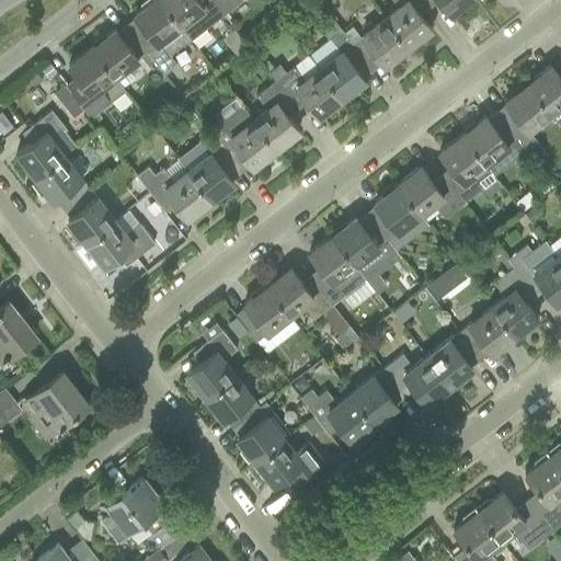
[(190,38),(159,0),(150,0),(134,13),(141,22),(130,30),(155,61),(164,72),(176,64),(170,55),(170,54),(190,38)]
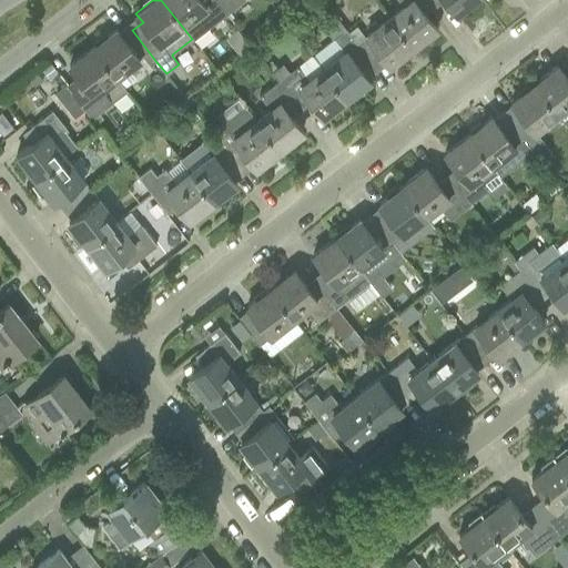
[(161,0),(192,39),(192,40),(206,30),(226,14),(215,0),(161,0)]
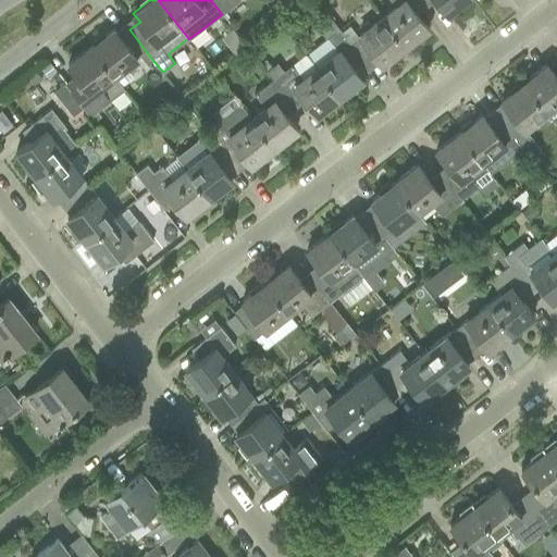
[(211,0),(222,14),(239,0),(211,0)]
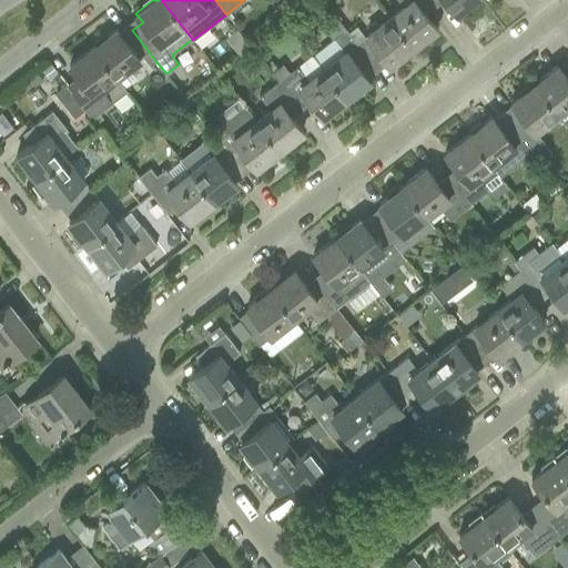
[(284,0),(282,0),(275,6),(282,12),(290,6),(284,0)]
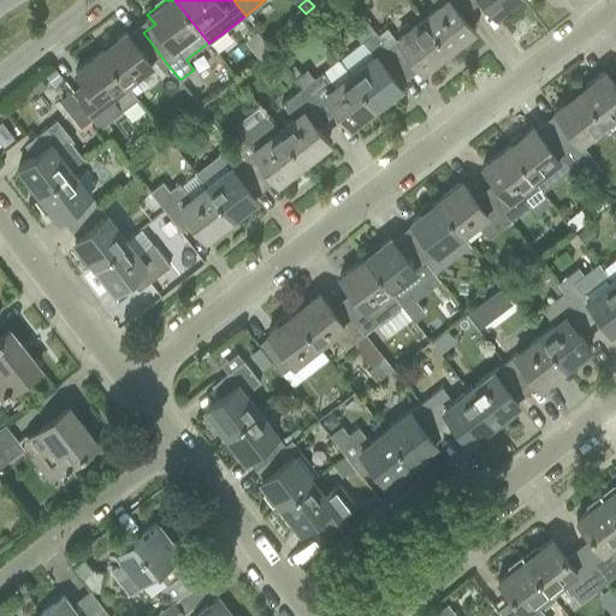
[(461,0),(430,0),(437,7),(421,19),(446,52),(473,31),(454,7),(461,0)]
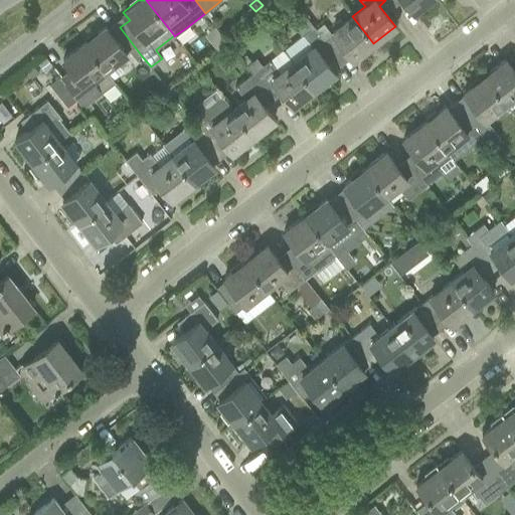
[(402,0),(412,12),(427,0),(402,0)]
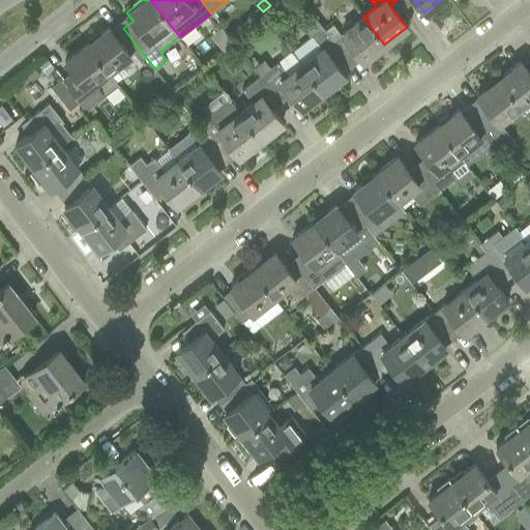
[(257,7),(246,16),(255,27),(265,19),(257,7)]
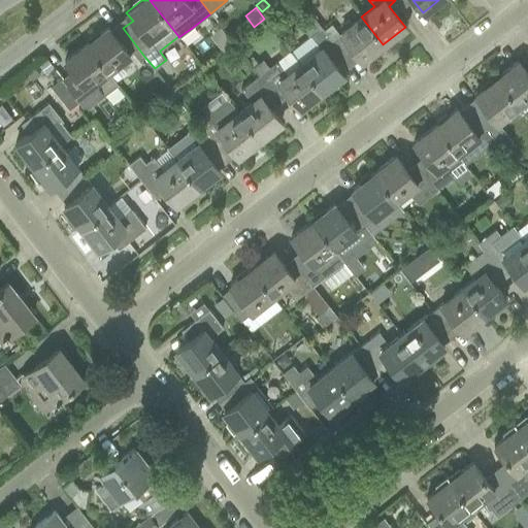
[(331,24),(323,30),(345,60),(355,53),(361,61),(383,44),(361,17),(339,34),(331,24)]
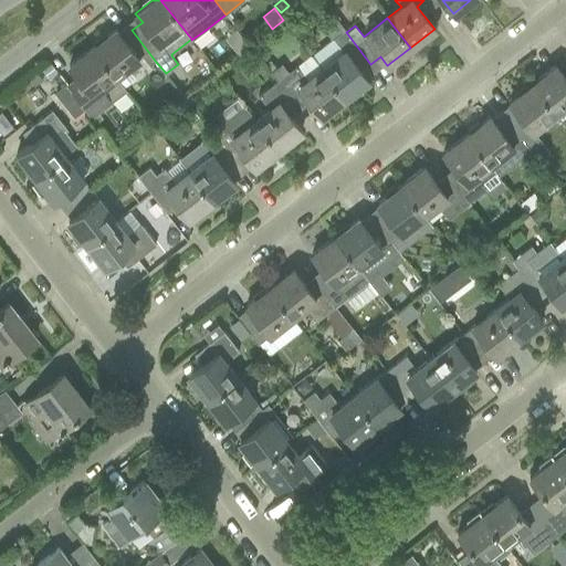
[(156,62),(132,30),(123,37),(116,29),(92,46),(115,76),(142,56),(149,66),(156,62)]
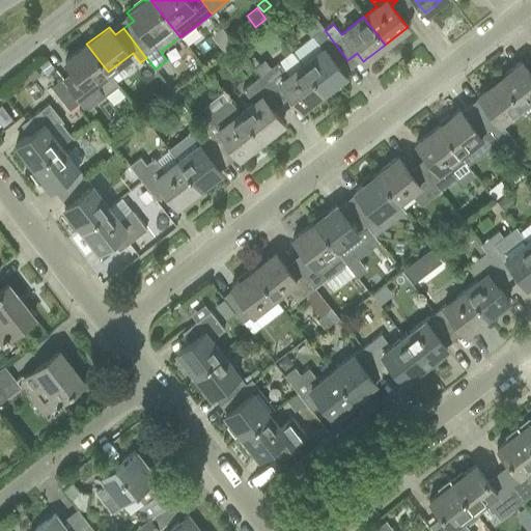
[(221,27),(211,35),(223,52),(233,44),(221,27)]
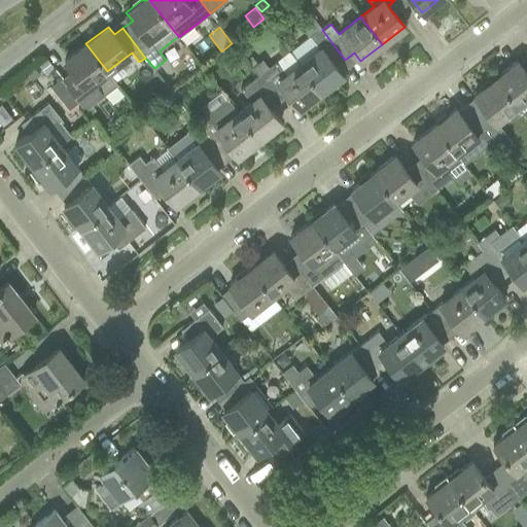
[(345,60),(322,30),(320,27),(289,51),(299,64),(320,92),(343,74),(337,66),(345,60)]
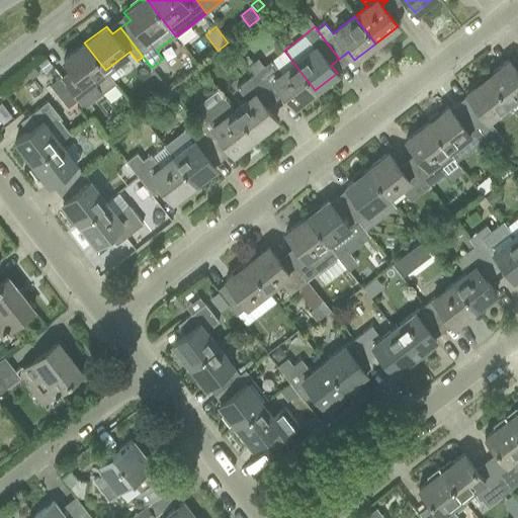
[(115,83),(105,70),(84,42),(63,60),(79,80),(70,88),(88,111),(93,108),(89,103),(115,83)]
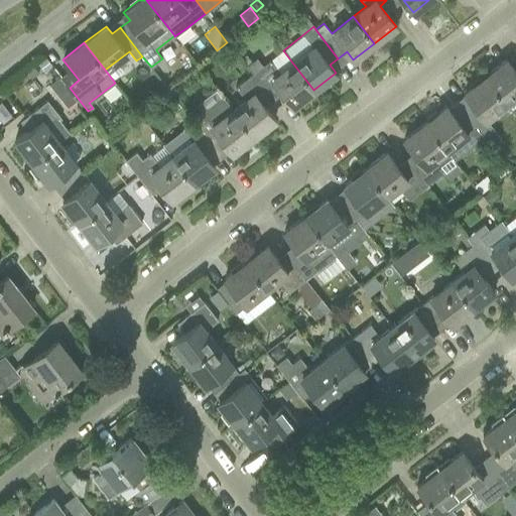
[(44,56),(36,62),(44,73),(52,67),(44,56)]
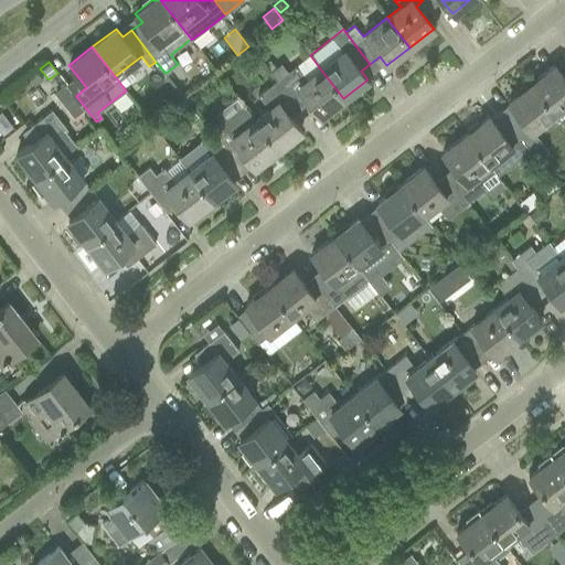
[(280,63),(269,71),(277,81),(292,100),(302,94),(320,116),(343,98),(320,68),(306,81),(296,66),(288,73),(280,63)]
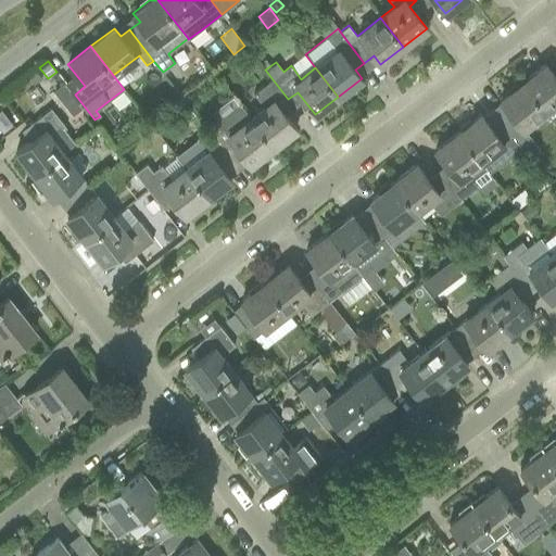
[(555,78),(545,65),(522,83),(545,112),(555,103),(555,78)]
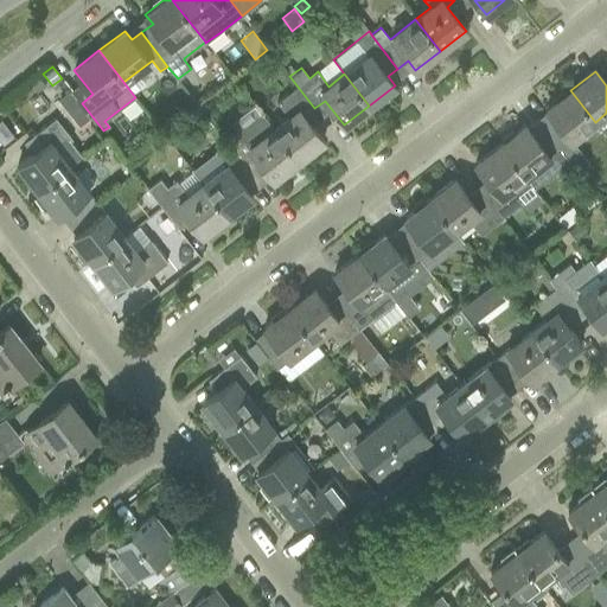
[(274,128),(273,129),(298,161),(324,141),(312,126),(305,116),(314,108),(298,87),(276,103),(288,117),(274,128)]
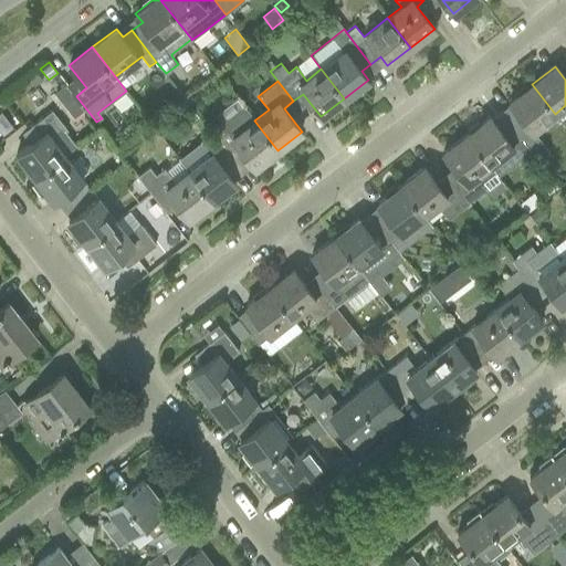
[(516,111),(506,118),(523,139),(522,139),(537,160),(538,159),(548,152),(533,132),(555,114),(532,84),(528,87),(517,95),(509,102),(510,103),(516,111)]
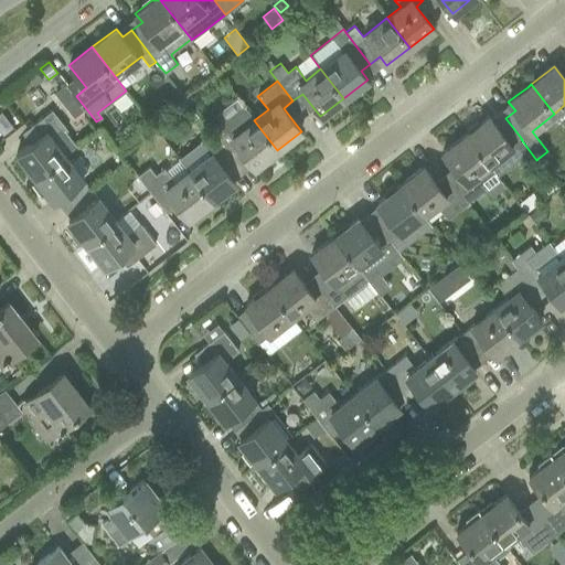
[(243,106),(211,131),(237,167),(247,159),(253,166),(254,168),(263,161),(274,152),(277,150),(254,120),(255,119),(244,105),(243,106)]
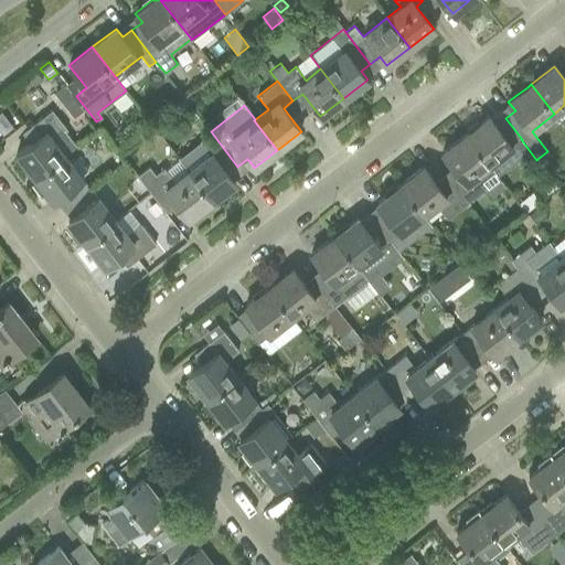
[(30,144),(17,153),(34,177),(64,155),(75,145),(65,131),(67,129),(52,109),(31,126),(39,136),(30,144)]
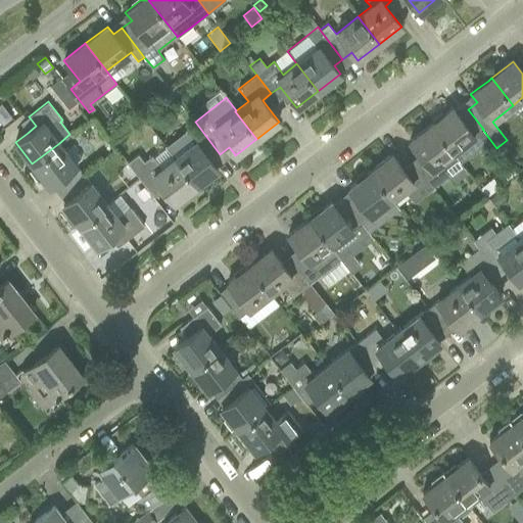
[(434,123),(431,125),(453,152),(482,129),(483,129),(468,109),(460,116),(454,109),(453,108),(444,114),(434,123)]
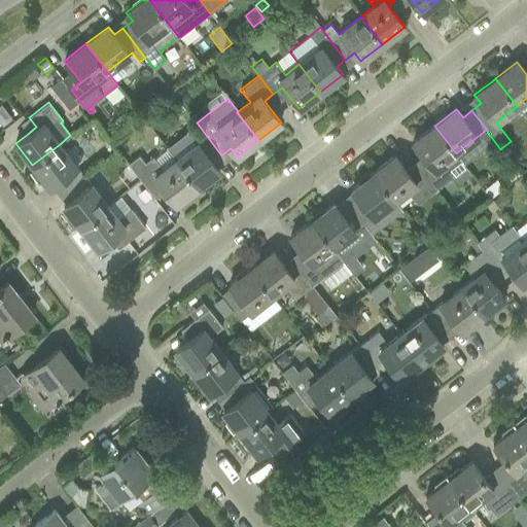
[(166,146),(165,146),(166,147),(175,160),(197,187),(200,185),(203,189),(214,181),(211,176),(219,170),(217,169),(212,162),(221,155),(197,123),(185,131),(186,132),(189,135),(170,150),(167,147),(166,146)]
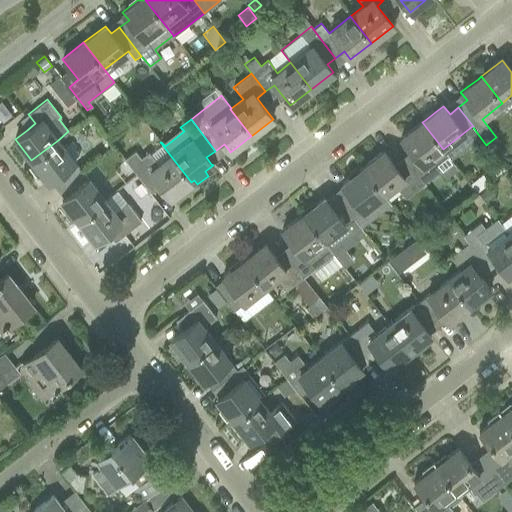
[(443,149),(422,122),(401,139),(417,159),(408,166),(422,185),(440,172),(435,166),(448,156),(443,149)]
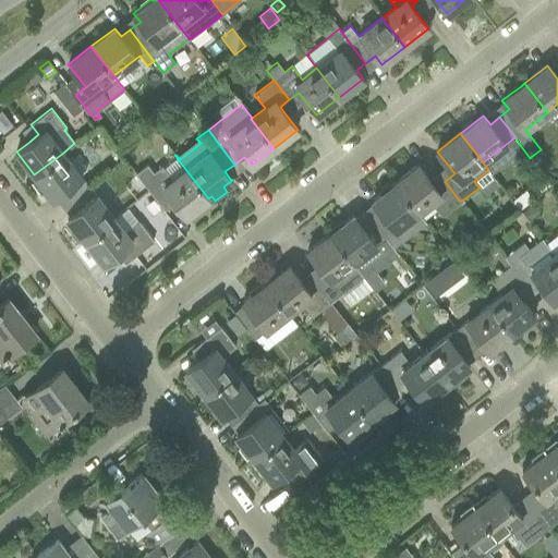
[(36,178),(32,181),(40,192),(45,189),(52,197),(53,196),(61,191),(68,201),(88,185),(80,174),(86,169),(76,157),(70,161),(63,153),(34,174),(36,178)]
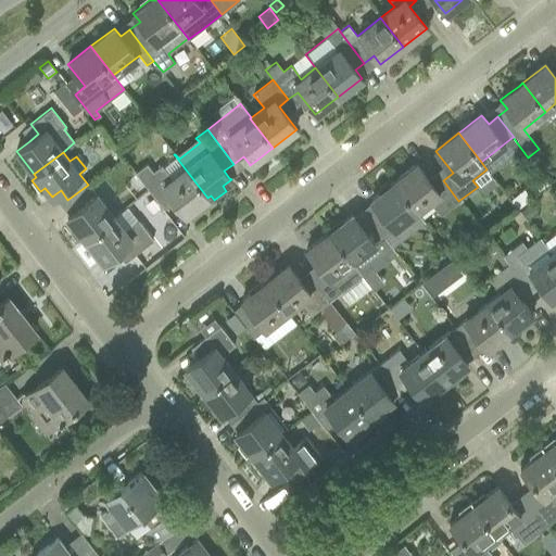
[(146,164),(135,173),(158,201),(167,193),(185,215),(207,198),(185,168),(172,179),(160,165),(152,172),(146,164)]
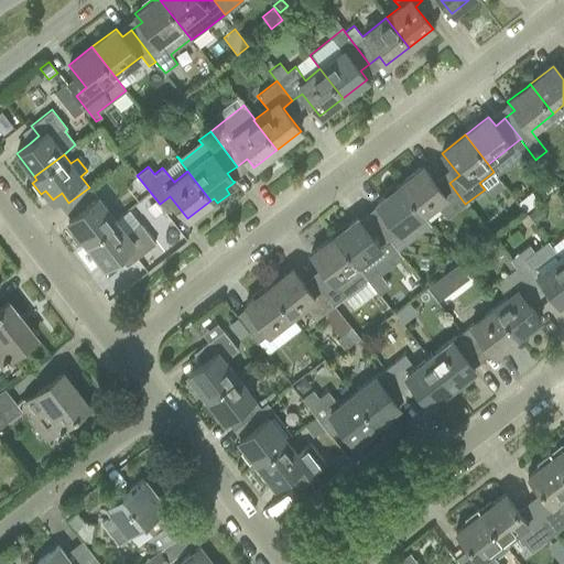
[(465,204),(449,183),(441,190),(423,166),(399,185),(422,215),(435,205),(446,218),(465,204)]
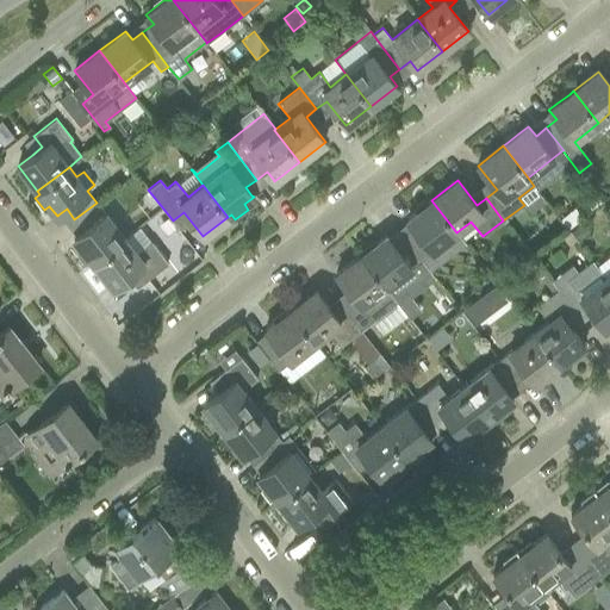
[(456,232),(431,200),(408,219),(415,229),(404,237),(422,260),(456,232)]
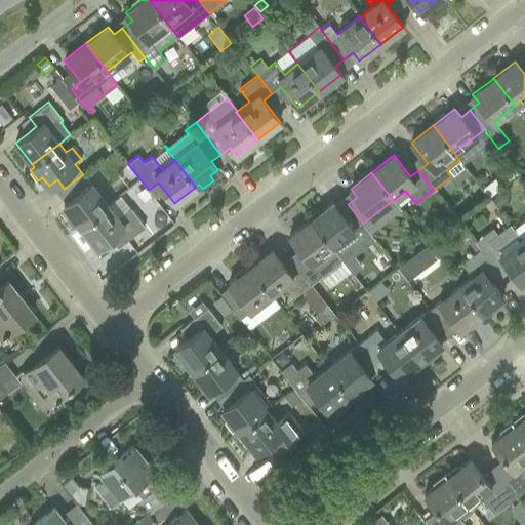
[(65,203),(63,204),(69,212),(65,216),(73,227),(77,223),(80,227),(108,205),(90,184),(83,174),(64,189),(71,198),(65,203)]
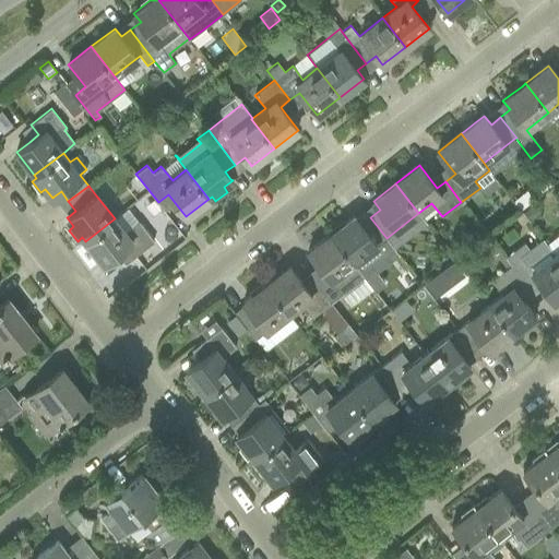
[(525,190),(512,201),(520,211),(533,200),(525,190)]
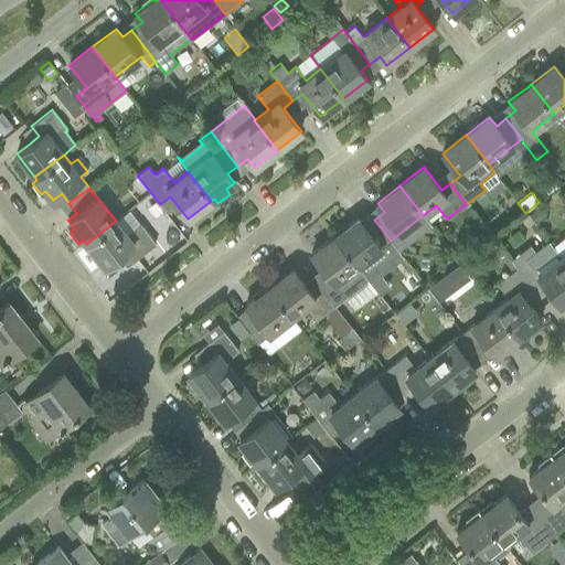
[(539,206),(528,215),(535,223),(545,215),(539,206)]
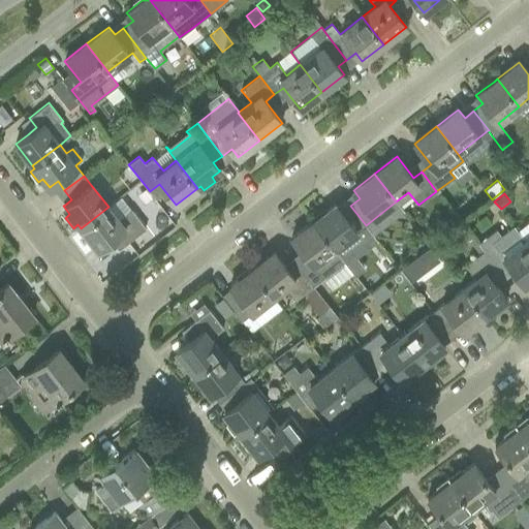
[(335,204),(312,221),(343,262),(344,261),(343,260),(374,237),(366,225),(350,206),(341,212),(335,204)]
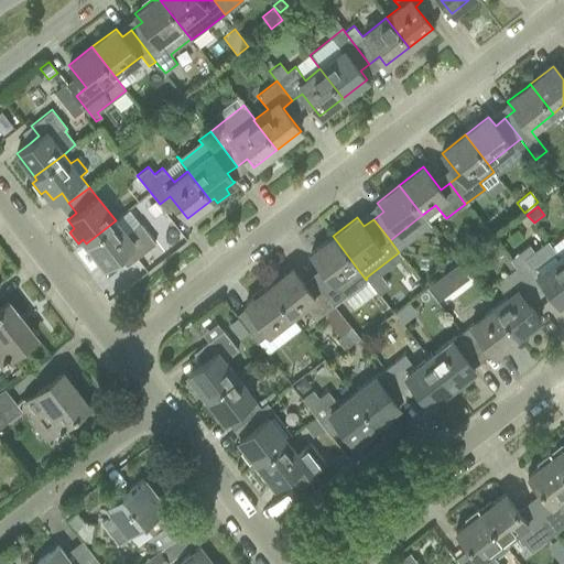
[(126,234),(116,220),(86,243),(104,267),(126,250),(133,260),(155,243),(140,224),(126,234)]
